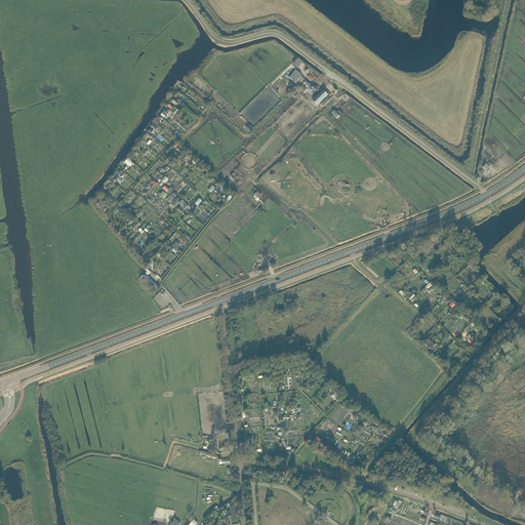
[(300,77),(301,76),(295,71),(289,78),(289,79),(285,83),(292,89),(294,87),(293,86),(295,83),(296,85),(299,82),(300,83),(305,80),(300,77)]
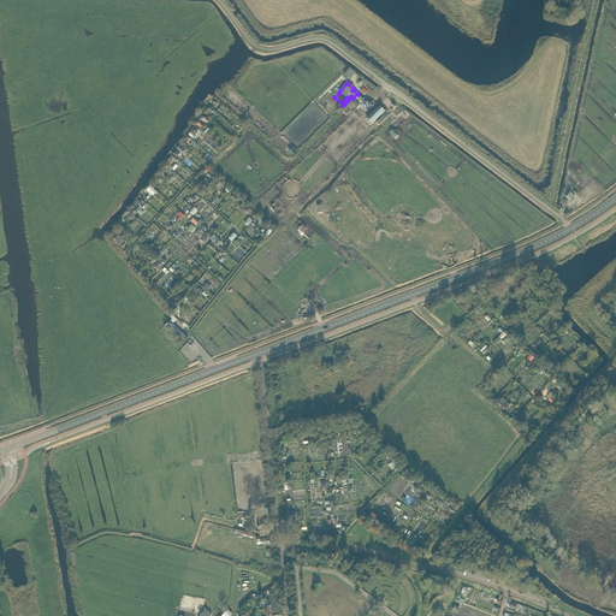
[(372,124),(384,112),(379,107),(367,119),(372,124)]
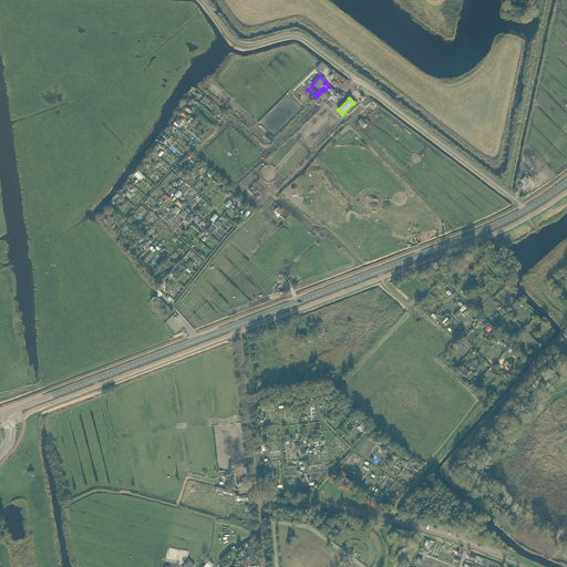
[(164,150),(158,153),(157,152),(153,156),(156,161),(162,156),(166,152),(164,150)]
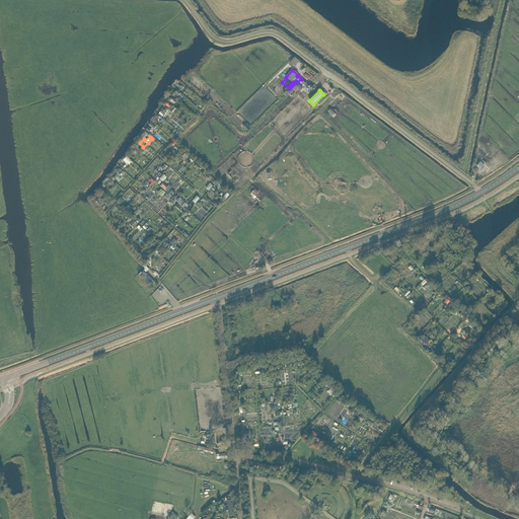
[(129,157),(126,162),(130,165),(134,161),(129,157)]
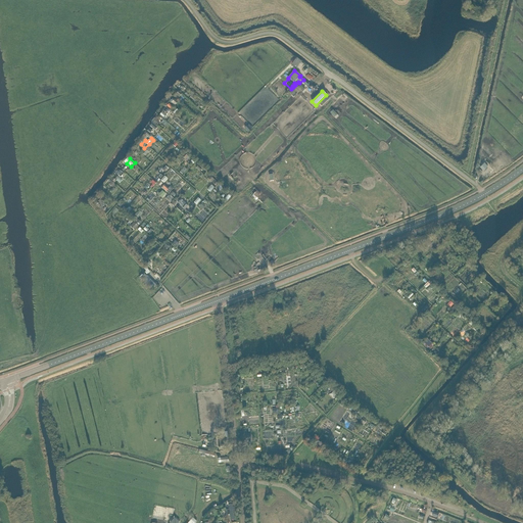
[(182,161),(179,167),(187,171),(189,167),(182,161)]
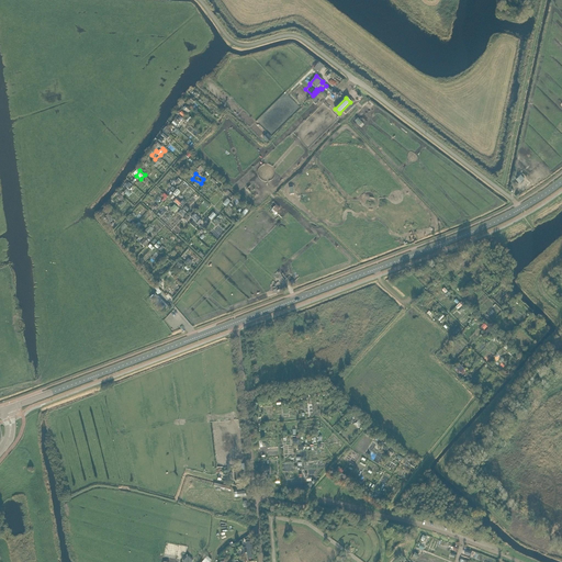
[(179,187),(183,191),(190,184),(186,180),(179,187)]
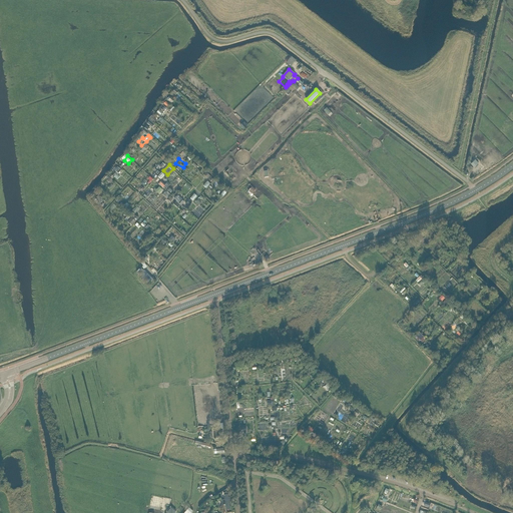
[(210,180),(204,191),(208,194),(211,189),(215,191),(217,188),(210,184),(212,182),(210,180)]
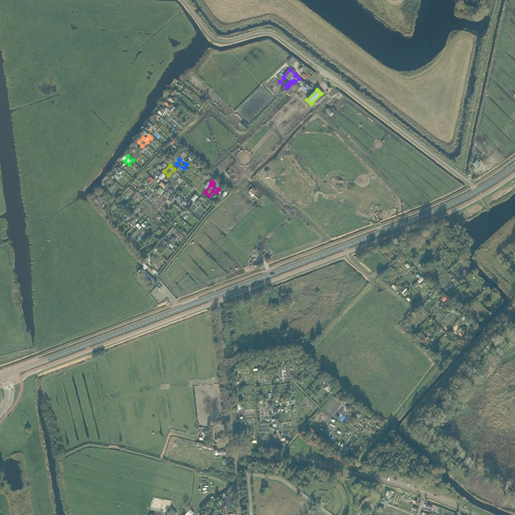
[(249,192),(253,196),(260,190),(255,186),(249,192)]
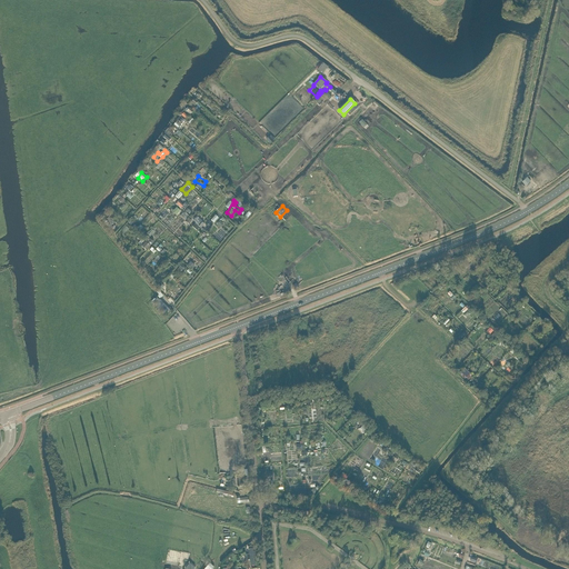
[(143,217),(138,212),(131,222),(137,227),(143,217)]
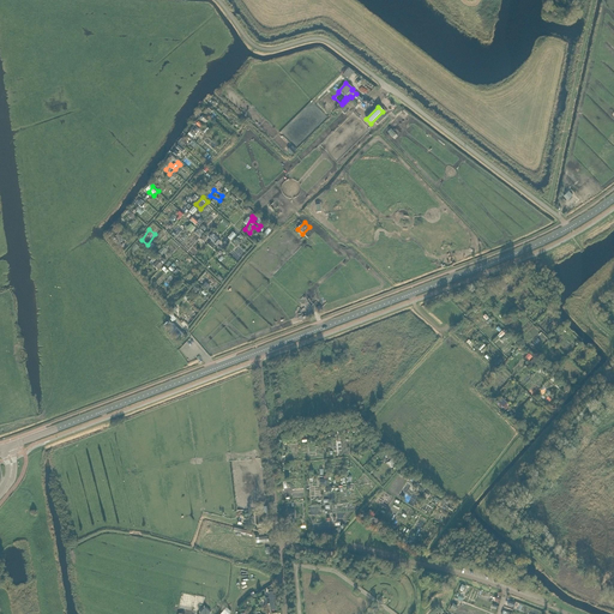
[(120,233),(118,235),(126,242),(128,240),(120,233)]
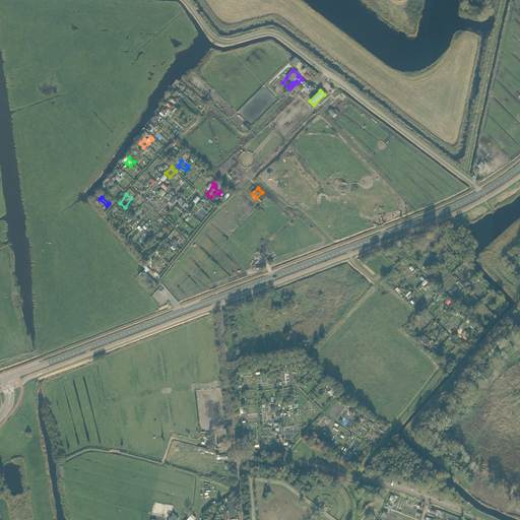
[(208,208),(213,205),(210,200),(208,202),(206,198),(197,204),(200,209),(206,205),(208,208)]
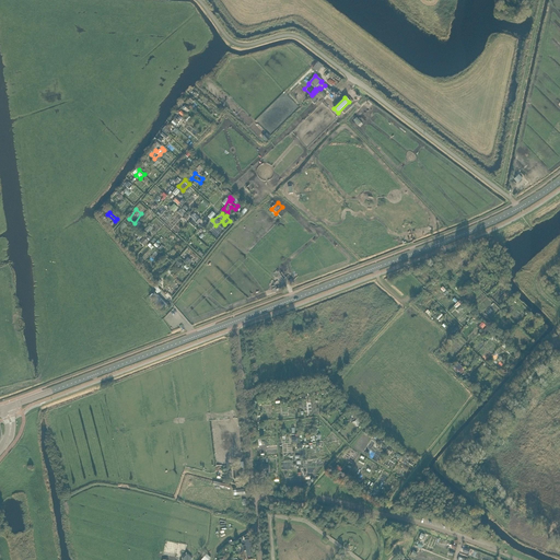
[(158,295),(155,298),(153,295),(150,299),(162,311),(167,305),(158,295)]
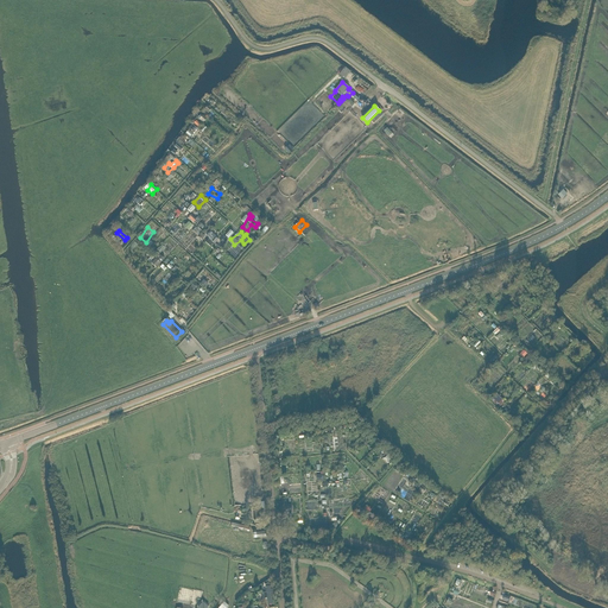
[(301,491),(301,482),(291,483),(292,492),(301,491)]
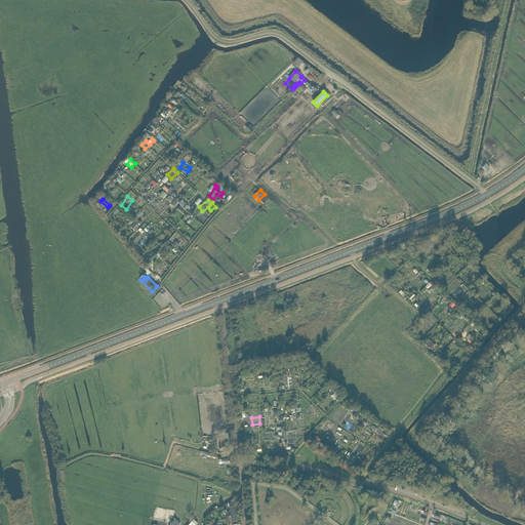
[(350,462),(353,465),(357,458),(354,456),(351,460),(348,459),(347,461),(349,463),(350,462)]
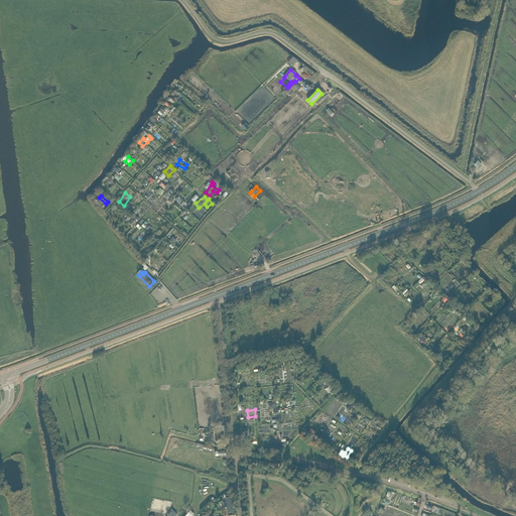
[(392,500),(396,491),(391,489),(386,502),(396,506),(398,502),(392,500)]
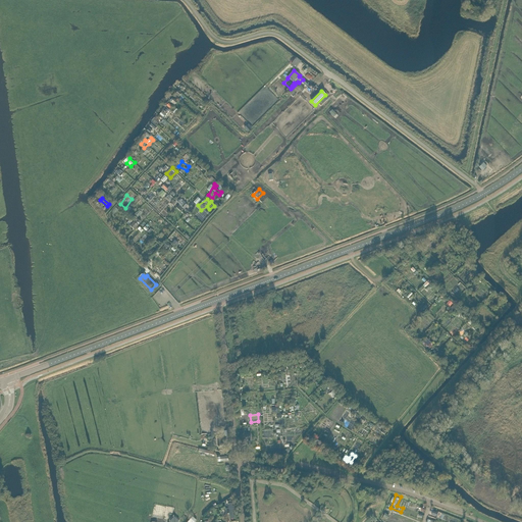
[(385,516),(389,519),(392,514),(395,515),(396,512),(388,508),(385,516)]
